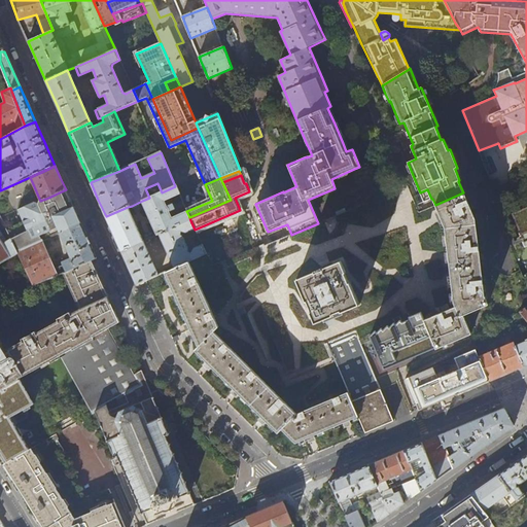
[(149,198),(142,201),(157,235),(159,234),(190,220),(189,217),(186,211),(172,218),(170,212),(170,211),(170,209),(168,208),(167,208),(165,201),(179,195),(175,186),(162,192),(149,198)]
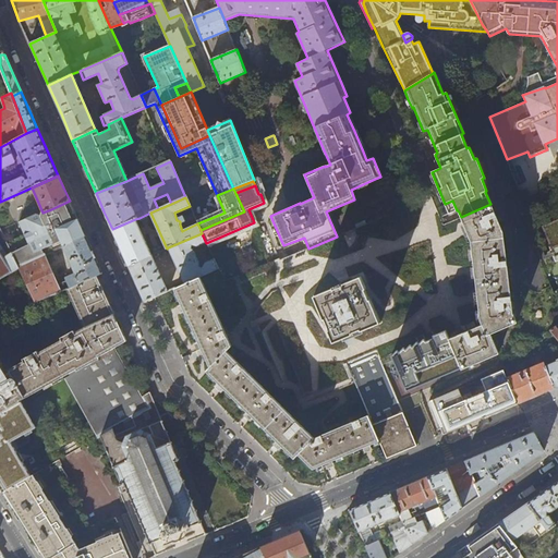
[(79,220),(70,202),(51,209),(60,229),(79,220)]
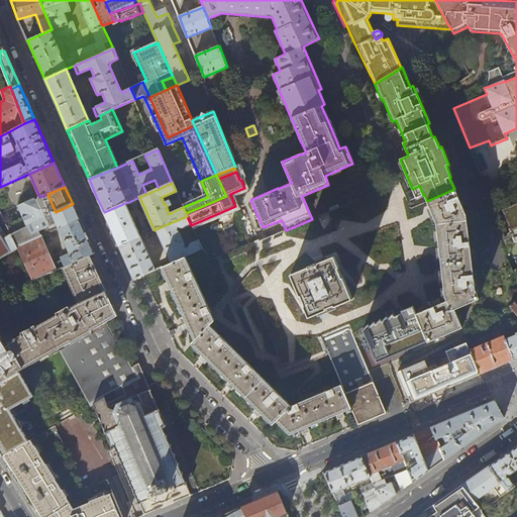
[(417,313),(427,337),(429,342),(463,327),(455,309),(480,300),(476,290),(467,215),(455,189),(454,189),(427,201),(432,213),(437,223),(440,249),(444,279),(446,297),(447,300),(432,307),(417,313)]
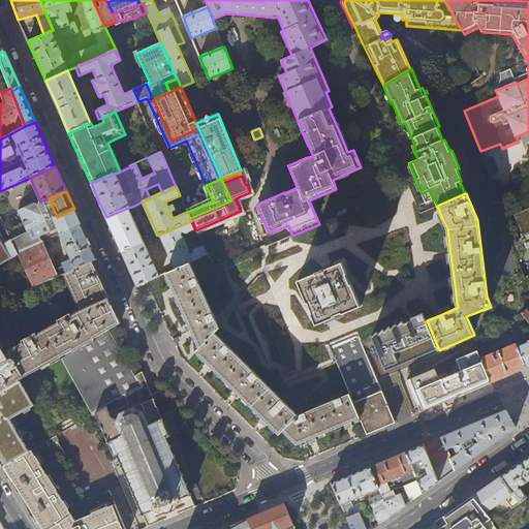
[(17,211),(22,223),(5,230),(17,252),(41,242),(39,238),(57,229),(59,234),(60,234),(81,224),(78,216),(74,209),(57,217),(49,198),(40,203),(40,201),(39,201),(38,205),(33,203),(17,211)]
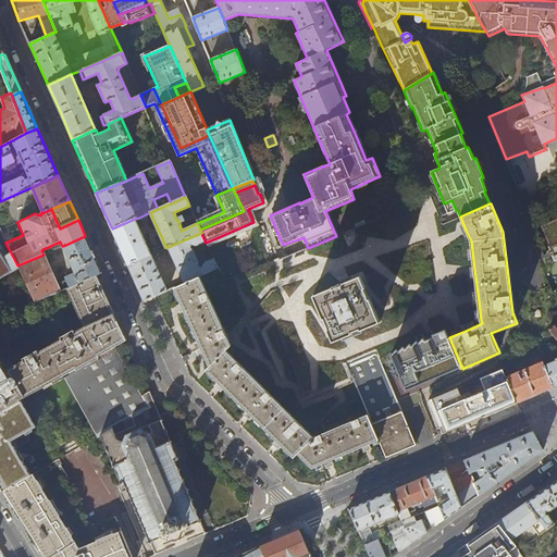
[(556,218),(543,224),(551,244),(549,244),(551,247),(553,247),(555,255),(556,254),(556,218)]
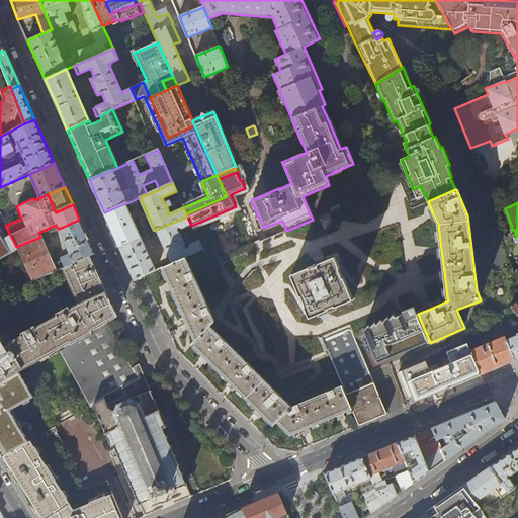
[(125,203),(104,212),(111,230),(118,246),(141,237),(125,203)]
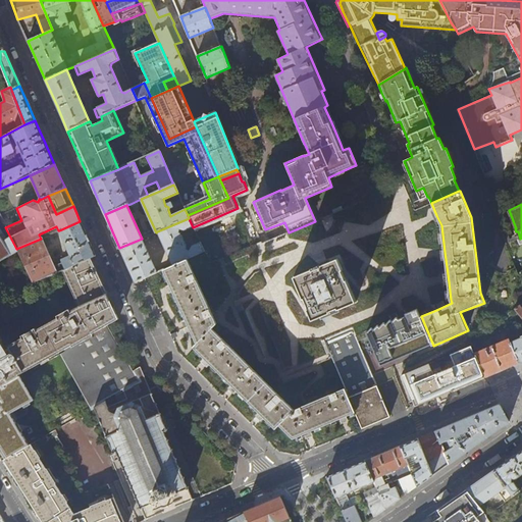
[(0,215),(0,260),(17,251),(16,249),(5,227),(0,215)]
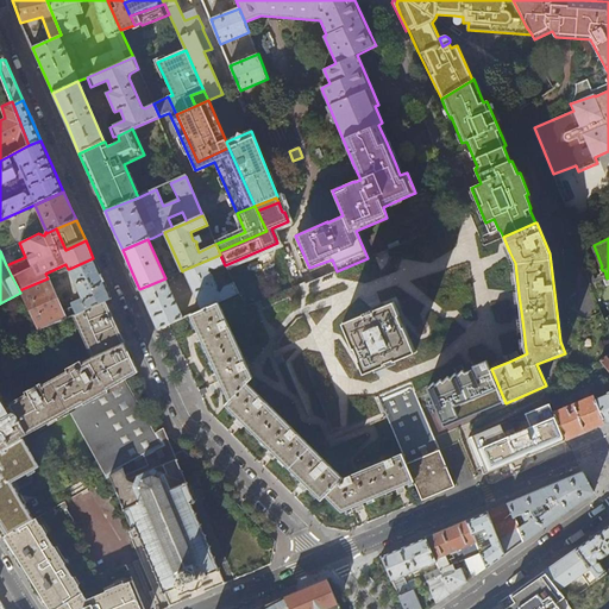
[(201,309),(218,302),(238,294),(225,265),(220,255),(183,270),(201,309)]
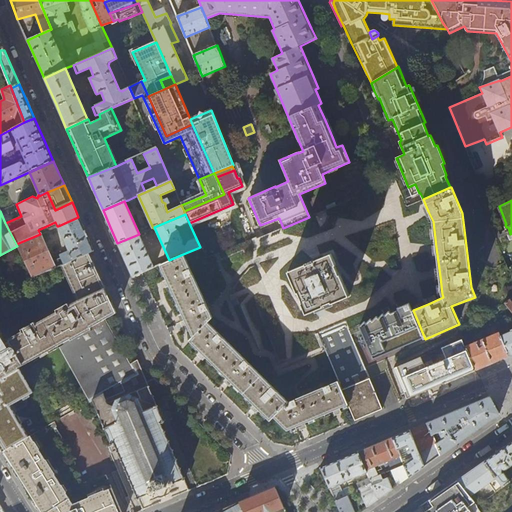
[(86,234),(78,217),(58,226),(69,248),(65,247),(53,252),(58,266),(61,265),(89,253),(93,251),(86,234)]
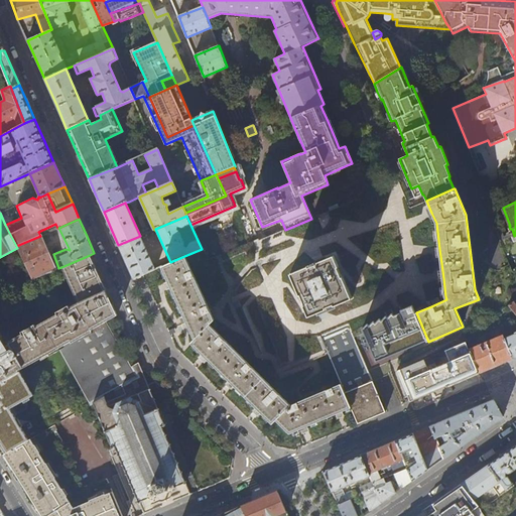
[(45,238),(44,234),(40,236),(16,246),(17,248),(32,280),(55,269),(42,239),(45,238)]
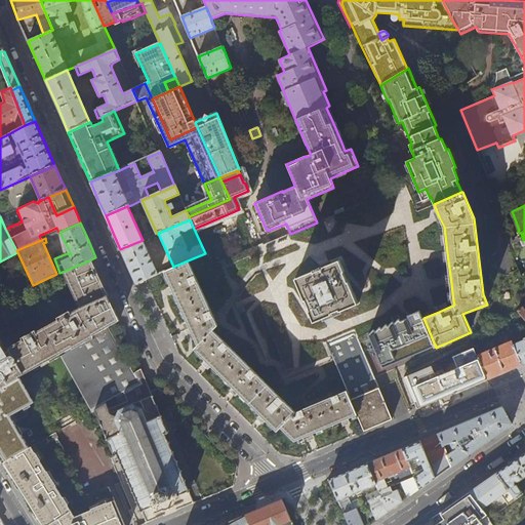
[(143,240),(120,249),(128,267),(136,284),(158,275),(143,240)]
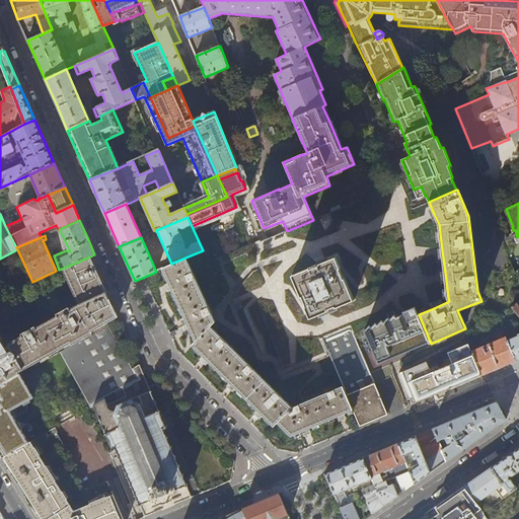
[(59,352),(104,325),(118,317),(112,303),(96,271),(90,256),(62,269),(78,305),(69,310),(68,308),(56,315),(57,316),(36,328),(35,326),(21,335),(22,337),(9,345),(9,347),(6,349),(0,339),(0,385),(19,374),(18,374),(59,352)]
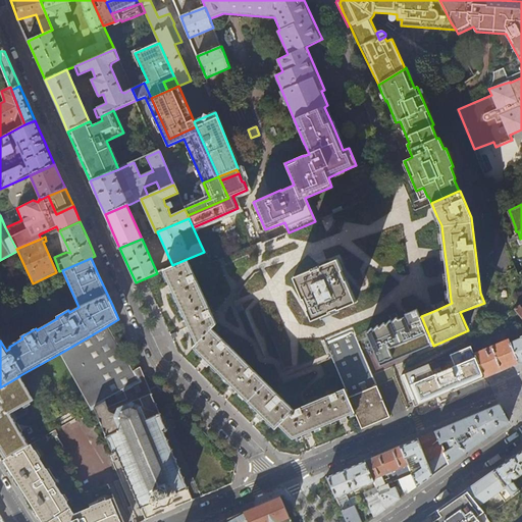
[(187,259),(172,265),(163,270),(164,271),(169,283),(174,294),(186,317),(197,344),(194,347),(205,358),(210,363),(230,383),(241,393),(259,411),(264,417),(276,428),(280,425),(294,438),(302,434),(312,430),(340,419),(347,416),(355,412),(345,388),(295,410),(212,328),(216,324),(187,259)]
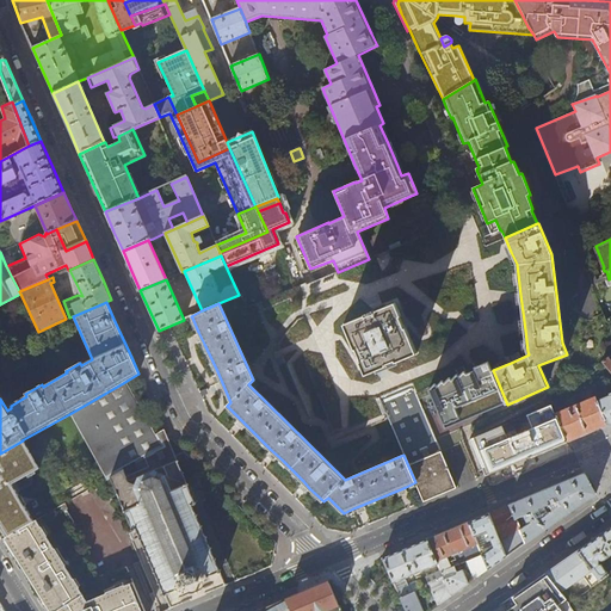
[(360,362),(366,375),(388,366),(387,364),(392,363),(396,360),(396,362),(417,353),(407,328),(405,329),(400,318),(401,318),(395,303),(375,312),(374,310),(365,314),(365,315),(345,325),(356,350),(357,350),(363,360),(360,362)]
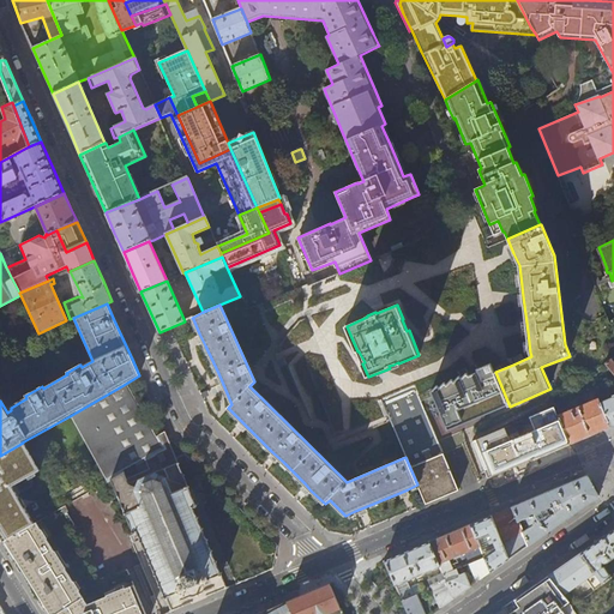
[(606,392),(613,385),(613,372),(606,362),(588,375),(599,398),(611,427),(613,425),(613,393),(613,390),(606,392)]
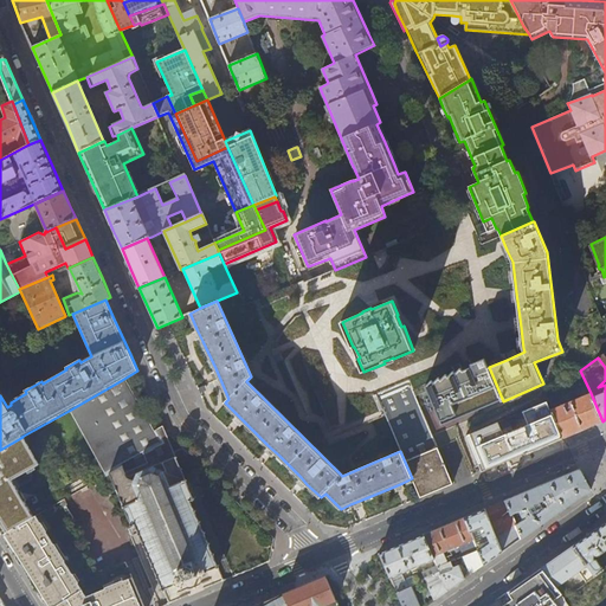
[(455,372),(450,376),(447,374),(443,380),(440,378),(436,382),(433,380),(427,386),(442,420),(501,395),(489,367),(485,359),(472,365),(474,367),(463,372),(458,374),(455,372)]
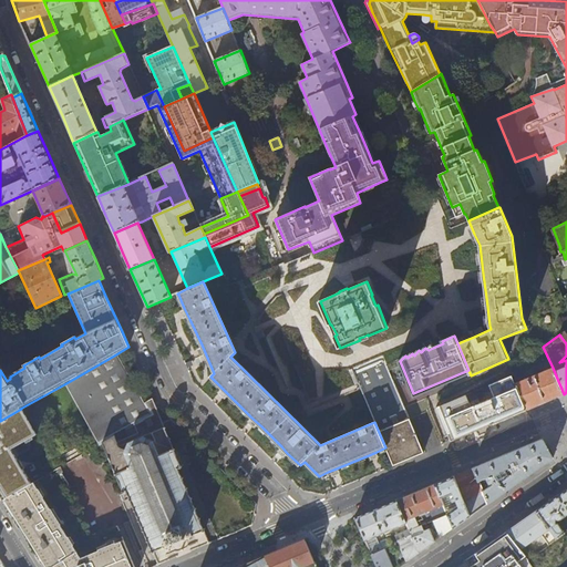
[(114,356),(64,384),(100,444),(103,443),(153,414),(146,402),(145,401),(142,403),(114,356)]
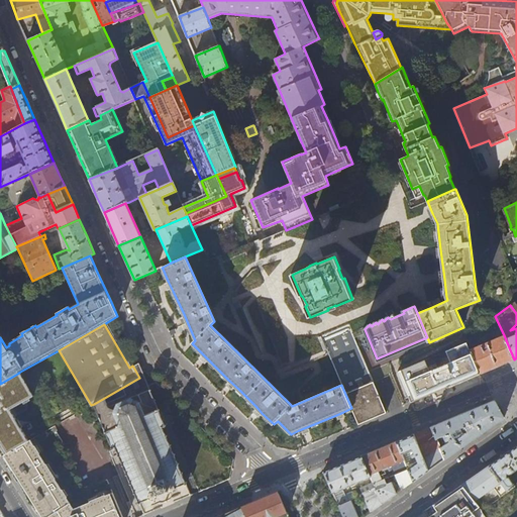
[(341,385),(351,408),(358,424),(373,418),(387,413),(353,334),(349,324),(321,336),(341,385)]
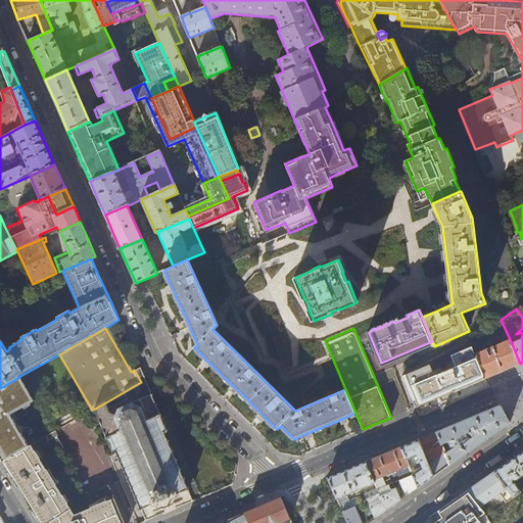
[(475,353),(477,357),(485,378),(502,372),(520,364),(510,339),(475,353)]
